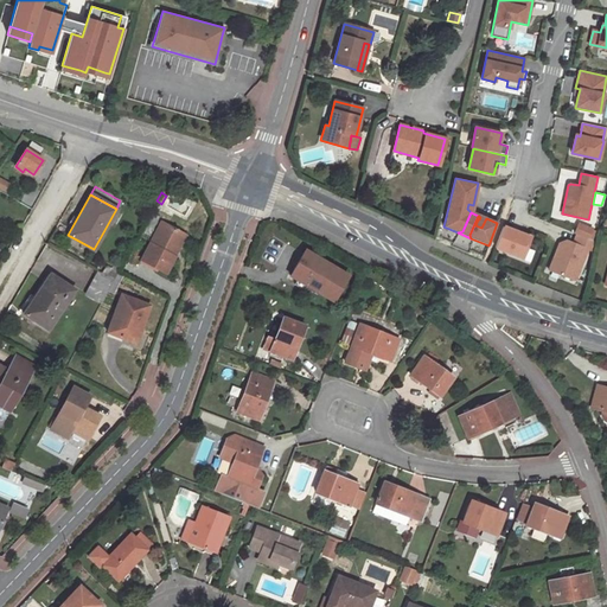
[(486,218),(479,216),(479,217),(480,217),(479,219),(478,219),(475,225),(481,228),(486,218)]
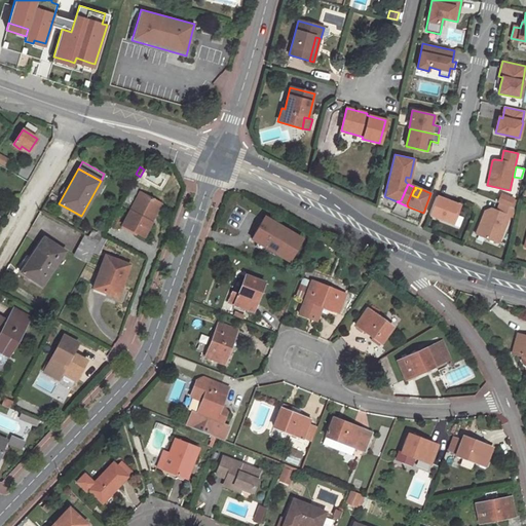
[(145,220),(155,201),(140,192),(122,225),(142,235),(149,222),(145,220)]
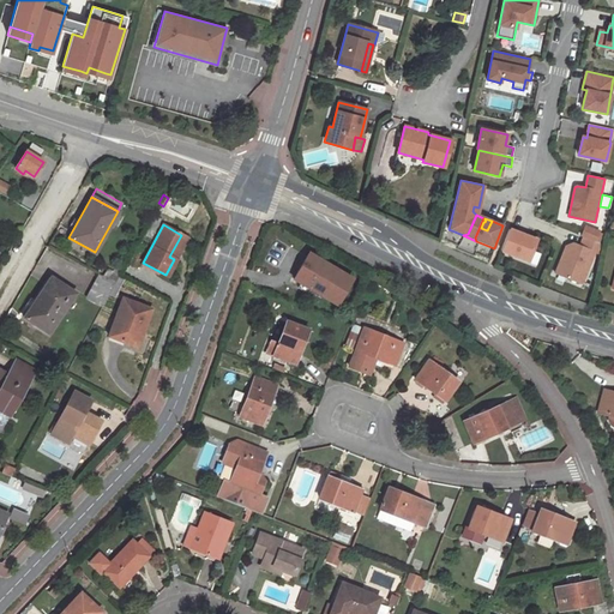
[(582,236),(584,238),(595,241),(599,233),(599,232),(585,227),(582,236)]
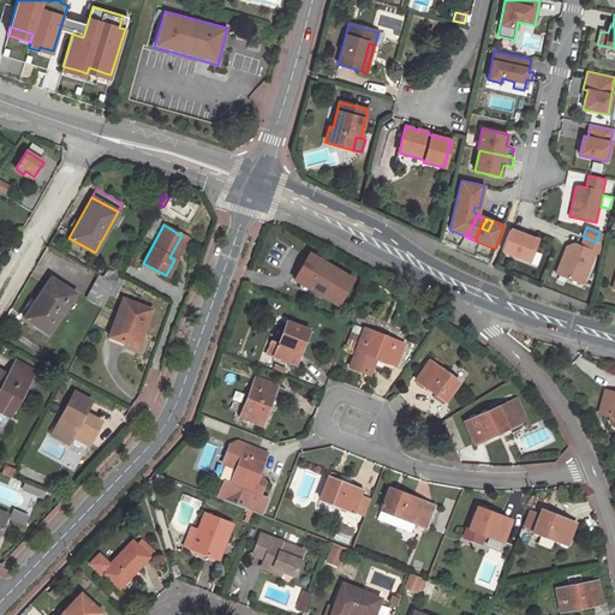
[(509,230),(501,251),(529,262),(537,240),(509,230)]
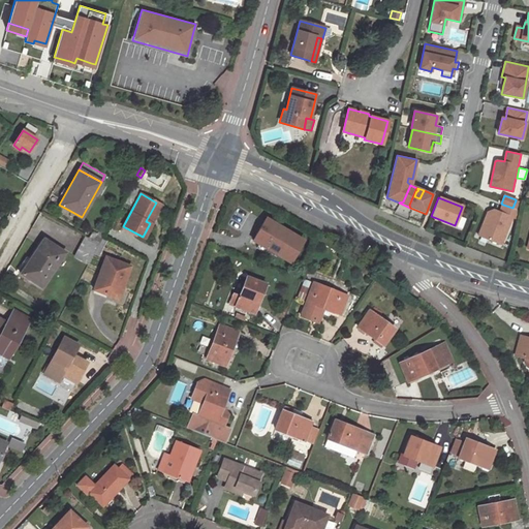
[(160,205),(156,203),(146,221),(150,223),(160,205)]
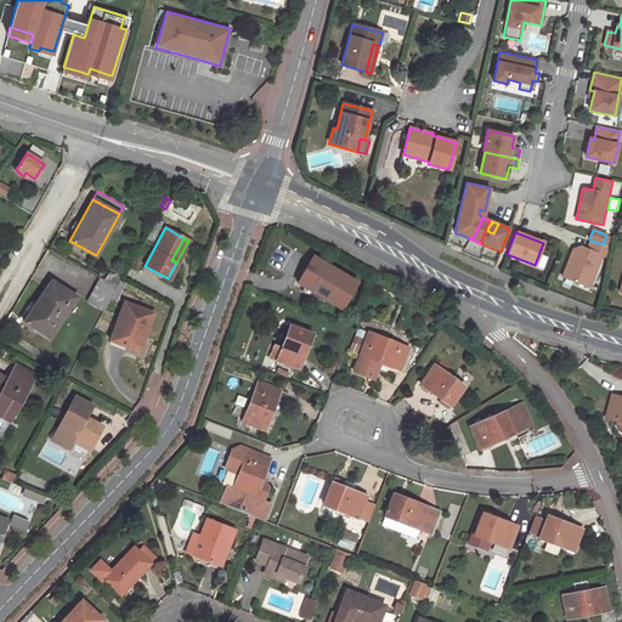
[(563,277),(589,287),(601,254),(608,256),(610,248),(605,246),(603,244),(592,241),(588,249),(581,246),(574,249),(563,277)]
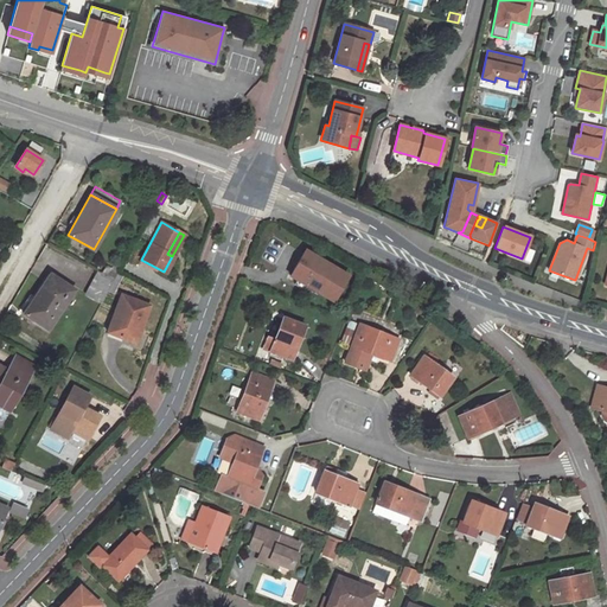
[(317,260),(304,253),(289,275),(296,279),(294,283),(304,289),(307,282),(319,289),(318,292),(332,300),(347,275),(333,266),(331,269),(317,260)]
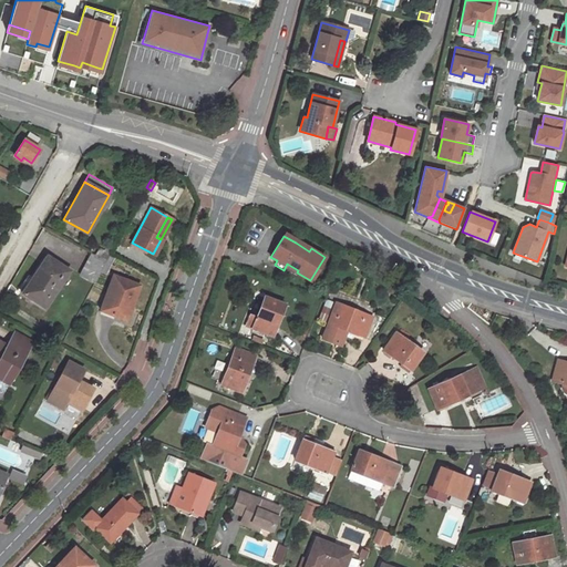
[(297,240),(296,243),(309,251),(311,248),(297,240)]
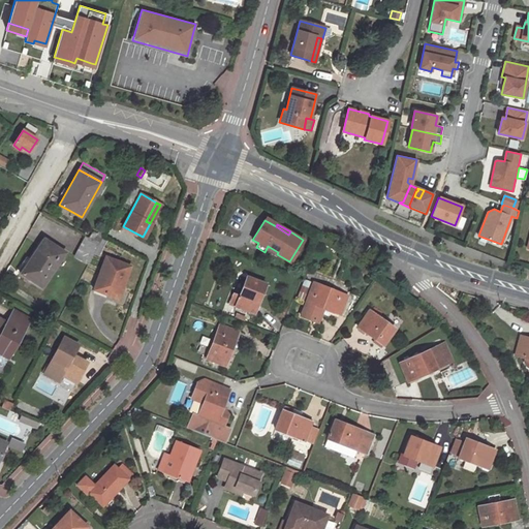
[(89,240),(98,245),(102,239),(92,232),(89,240)]
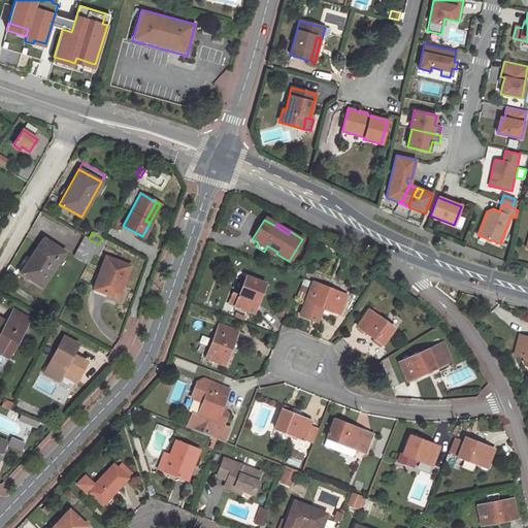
[(98,244),(89,262),(93,264),(107,239),(102,236),(102,238),(98,244)]
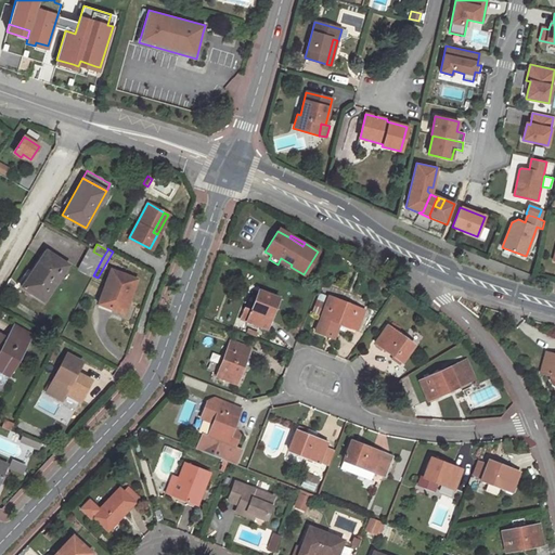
[(79,267),(93,275),(103,257),(93,252),(89,249),(79,267)]
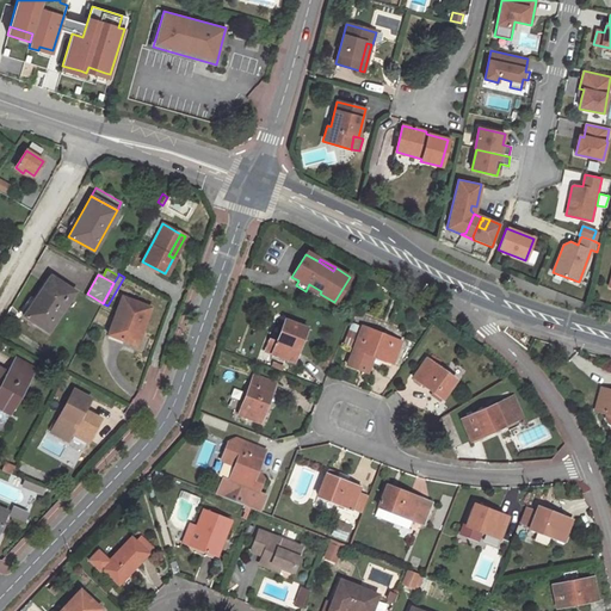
[(48,332),(75,292),(50,276),(24,315),(48,332)]
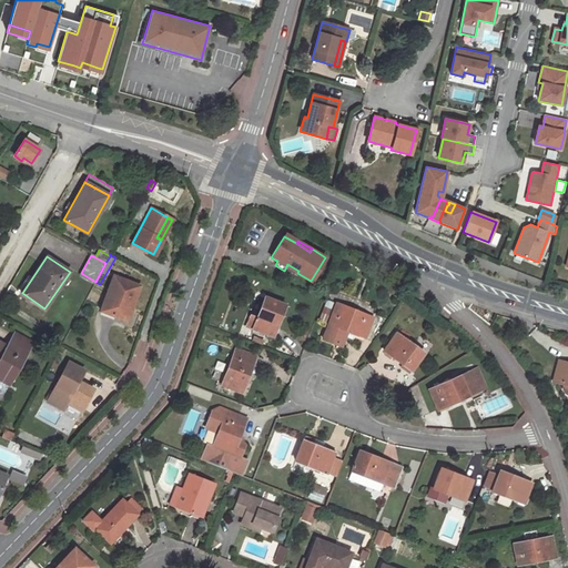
[(376,274),(367,270),(365,274),(374,279),(376,274)]
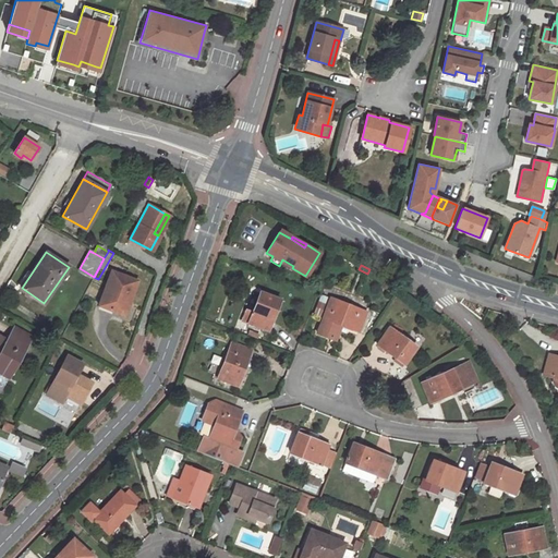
[(123,314),(135,281),(111,273),(106,291),(104,291),(98,305),(123,314)]
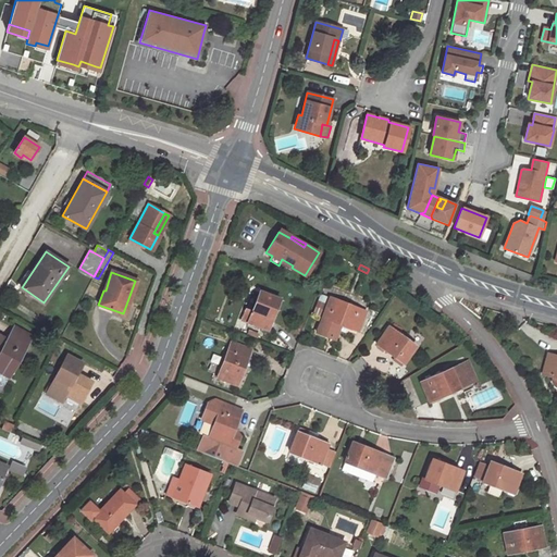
[(275,309),(279,299),(260,292),(252,312),(245,309),(242,320),(268,330),(275,309)]
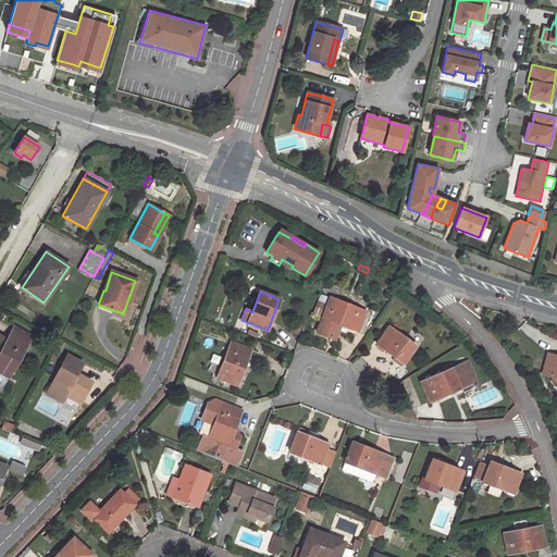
[(336,323),(339,324),(358,331),(366,311),(330,297),(316,332),(330,338),(336,323)]
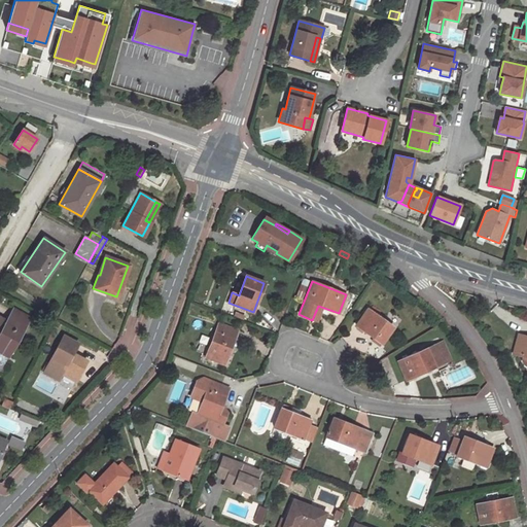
[(306,286),(301,284),(295,296),(302,299),(306,286)]
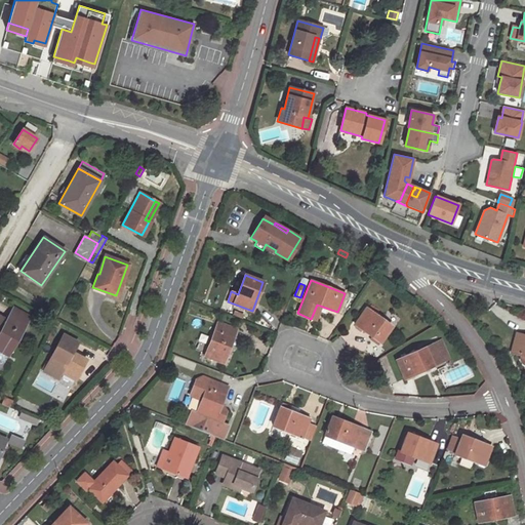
[(315,320),(320,306),(317,305),(311,319),(315,320)]
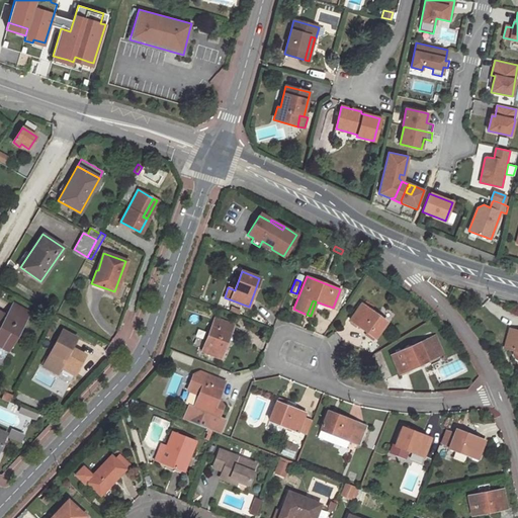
[(0,346),(8,350),(28,313),(13,304),(6,316),(4,320),(0,317),(0,346)]
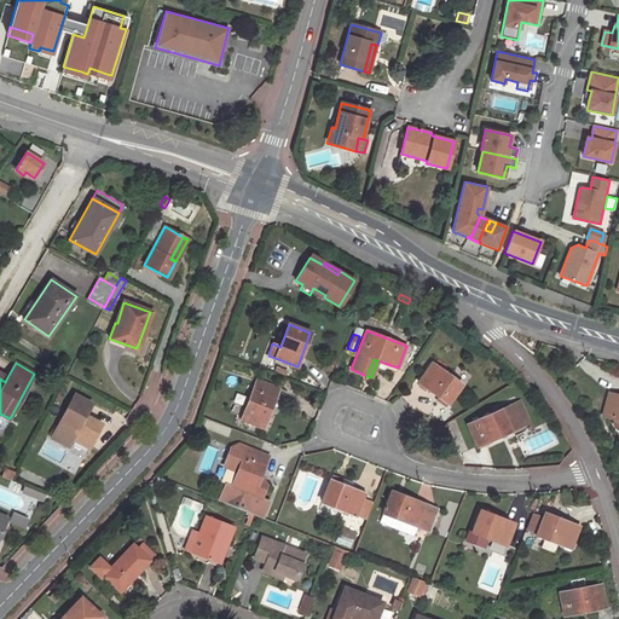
[(439,398),(449,404),(462,386),(432,364),(418,382),(439,398)]
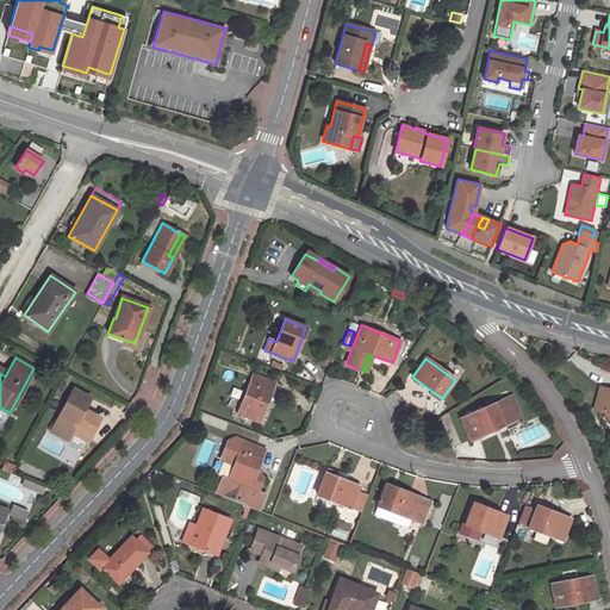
[(274,384),(253,375),(238,414),(259,422),(274,384)]
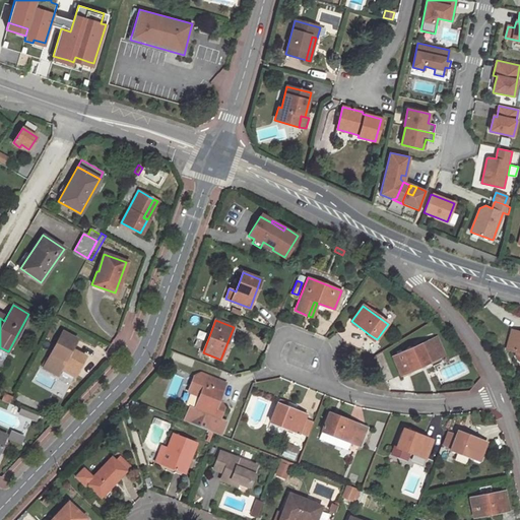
[(76,339),(62,331),(46,361),(45,360),(42,366),(44,367),(43,367),(57,375),(60,369),(74,377),(85,356),(71,348),(76,339)]
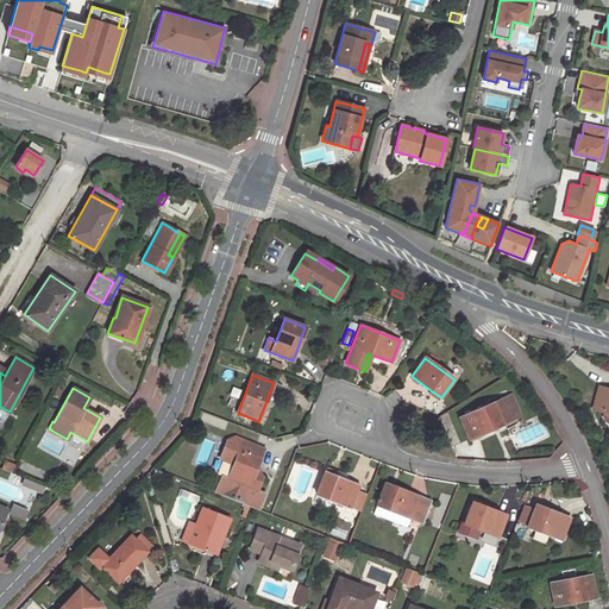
[(608,390),(598,388),(592,408),(603,412),(602,416),(606,422),(608,424),(608,390)]
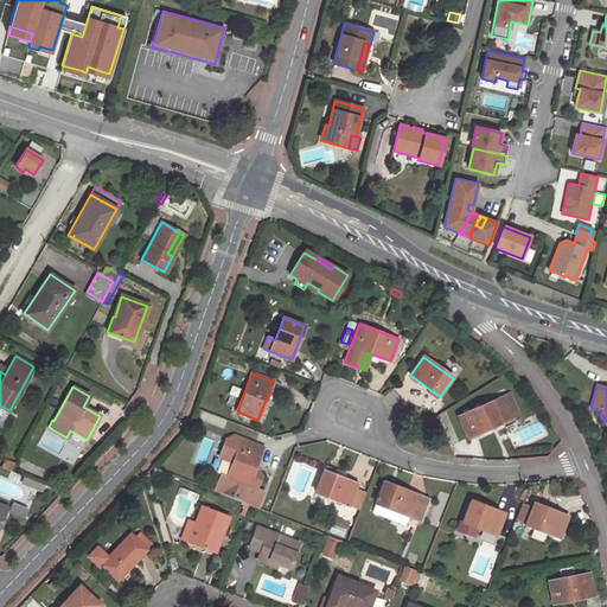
[(509,395),(502,397),(511,419),(518,415),(509,395)]
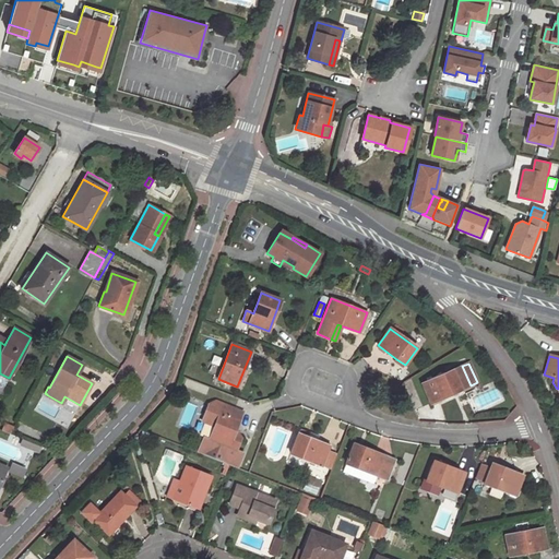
[(471,385),(462,366),(423,383),(431,403),(471,385)]
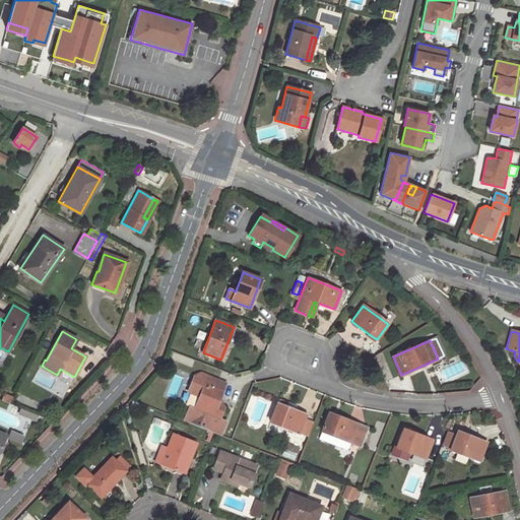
[(209,370),(207,376),(223,382),(225,376),(209,370)]
